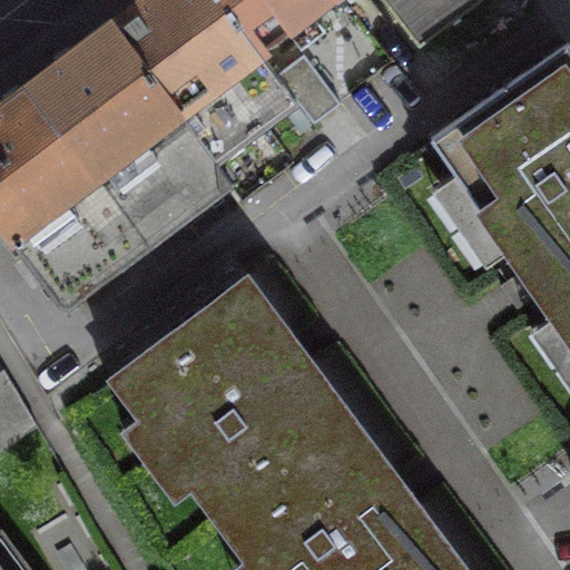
[(258,50),(220,0),(138,0),(109,22),(215,161),(297,100),(276,72),(258,50)]
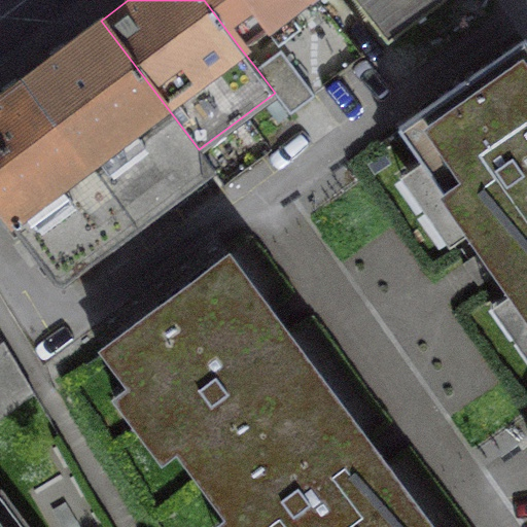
[(302,0),(204,0),(239,46),(302,0)]
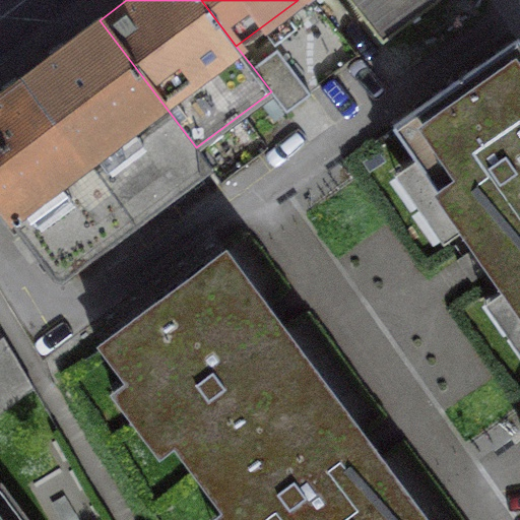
[(350,0),(382,40),(436,0),(350,0)]
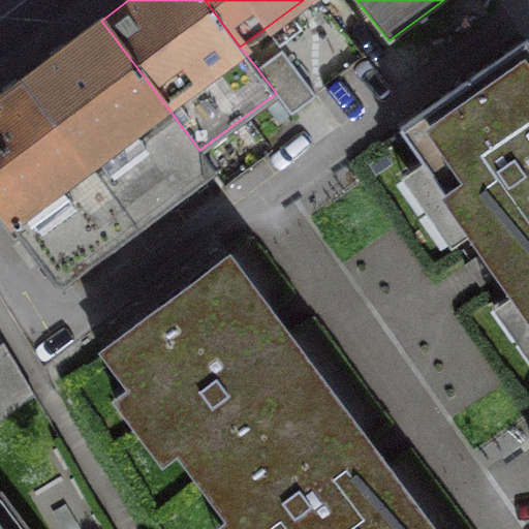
[(199,150),(101,21),(23,79),(135,228),(216,170),(199,150)]
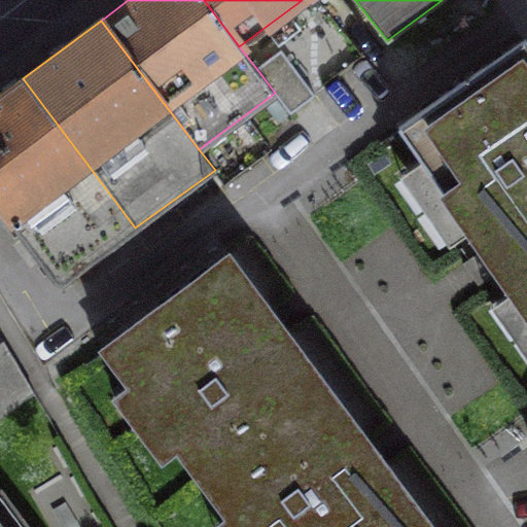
[(526,39),(526,38),(399,125),(526,309),(526,39)]
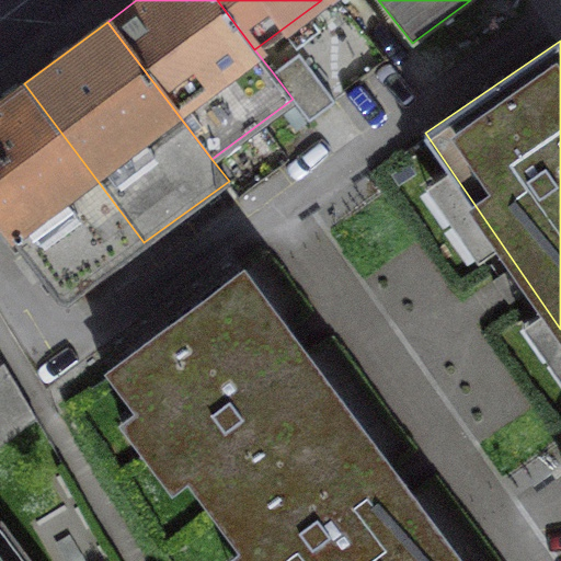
[(272,71),(293,99),(305,116),(332,96),(299,52),(272,71)]
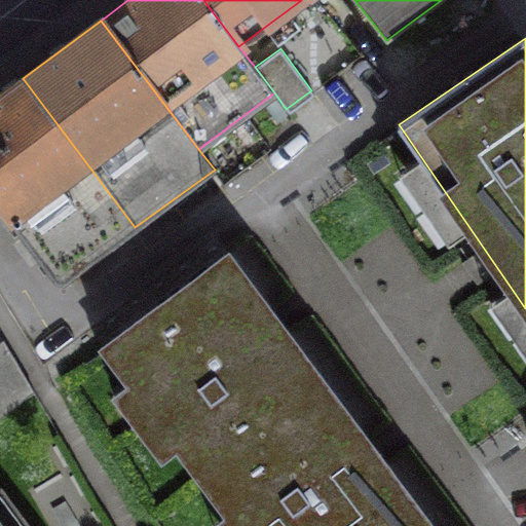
[(135,227),(23,78),(0,95),(0,203),(59,284),(135,227)]
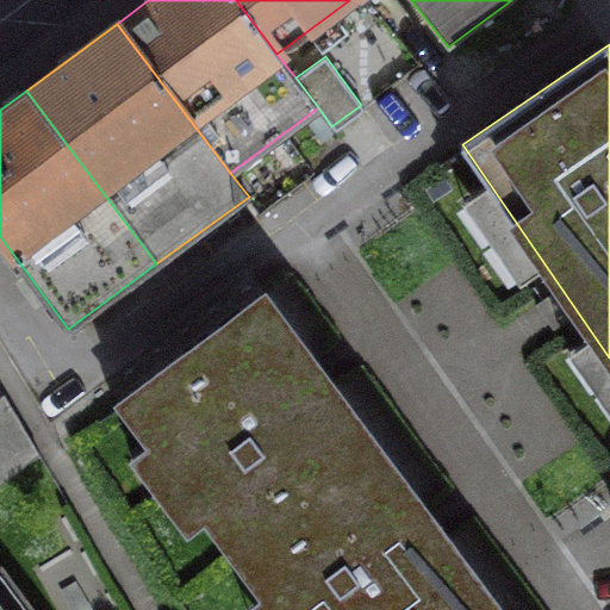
[(378,448),(262,293),(120,402),(236,554),(378,448)]
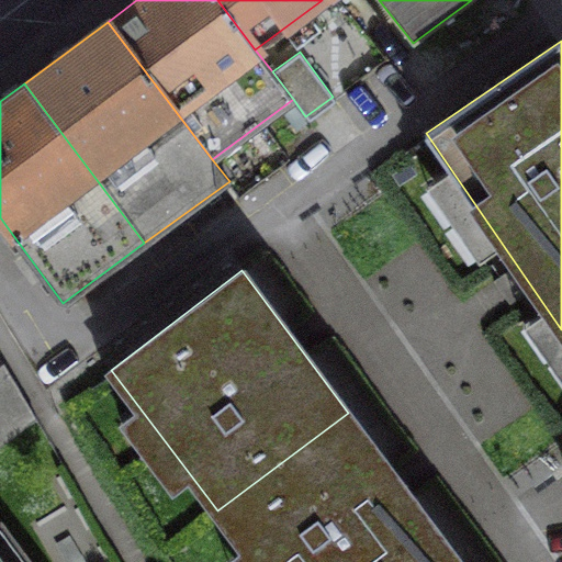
[(0,446),(35,419),(2,364),(0,366),(0,446)]
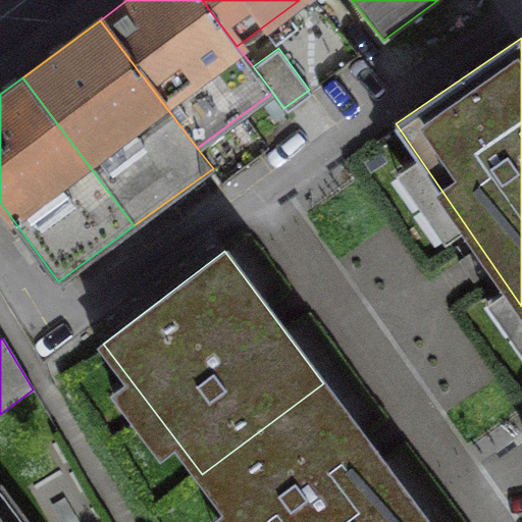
[(323,383),(202,474),(238,521),(408,521),(421,513),(323,383)]
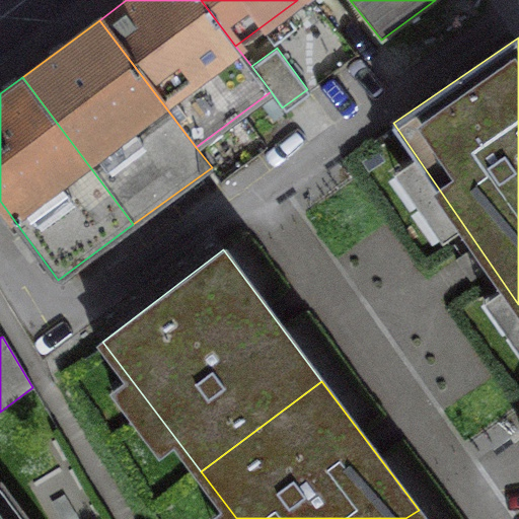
[(27,518),(0,482),(0,518),(27,518)]
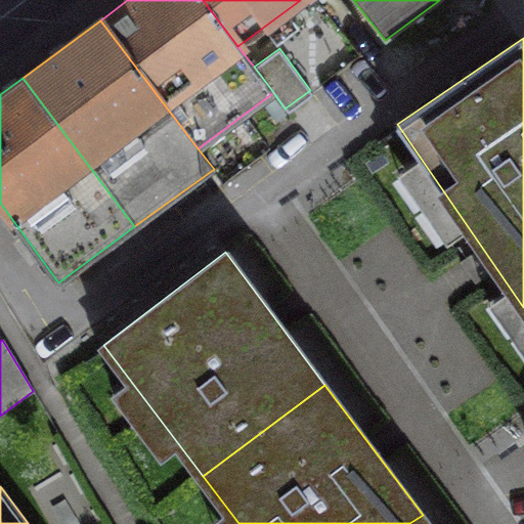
[(429,523),(423,515),(409,523),(429,523)]
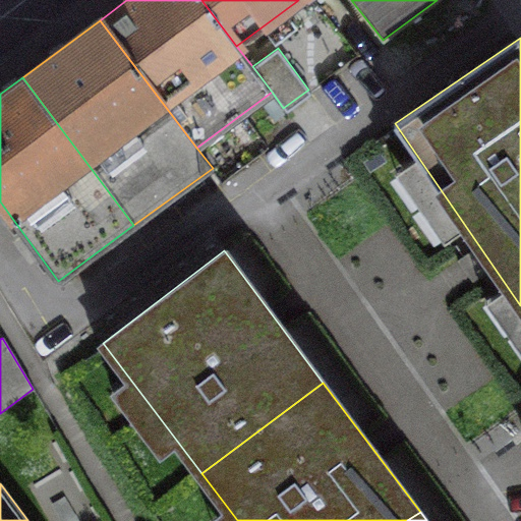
All buildings are outlined.
